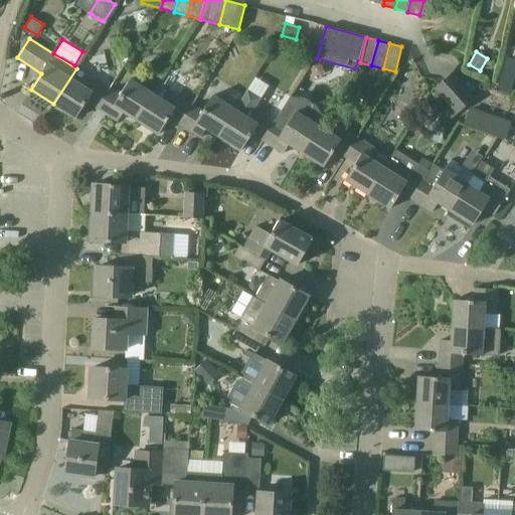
[(76,68),(53,104),(76,119),(87,102),(97,109),(109,90),(76,68)]
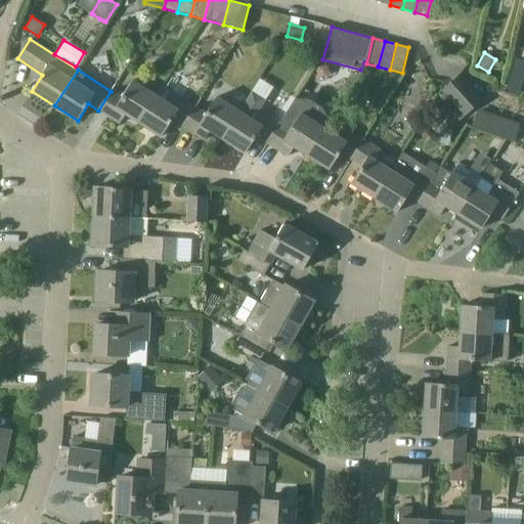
[(443,91),(466,116),(484,99),(462,75),(443,91)]
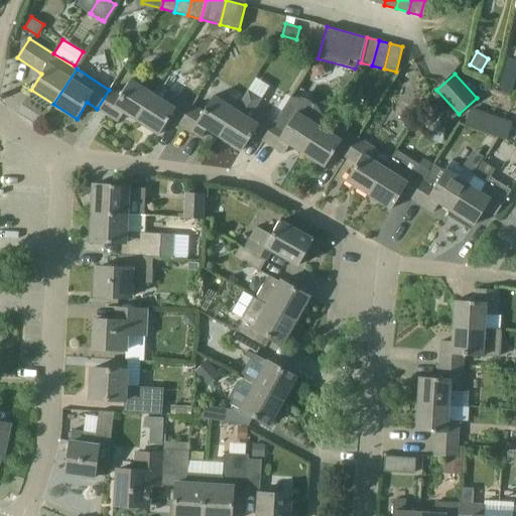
[(120,96),(109,90),(97,109),(118,122),(124,113),(136,120),(153,94),(130,79),(120,96)]
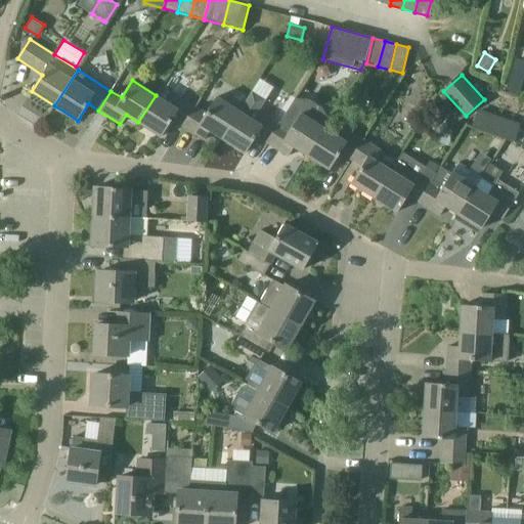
[(253,91),(239,112),(223,138),(246,154),(257,136),(267,143),(279,124),(259,111),(266,99),(253,91)]
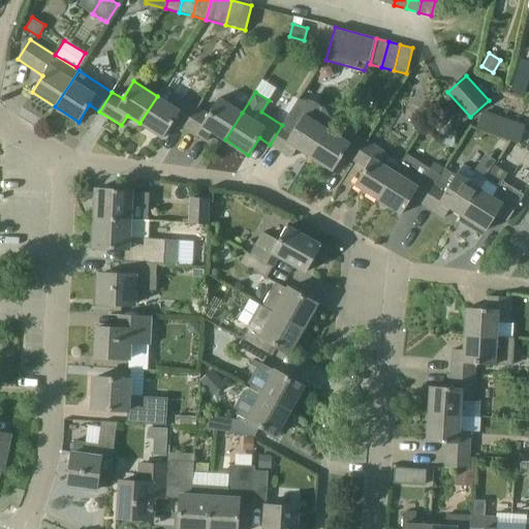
[(169,104),(157,96),(139,123),(163,138),(174,121),(185,128),(197,109),(176,95),(169,104)]
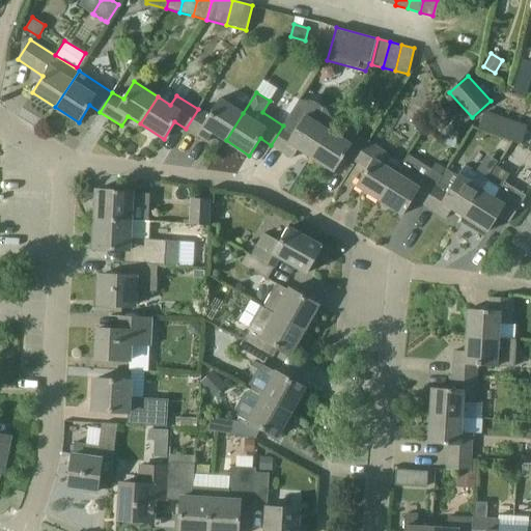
[(208,115),(198,109),(186,129),(197,135),(207,142),(213,133),(226,140),(243,113),(220,98),(208,115)]
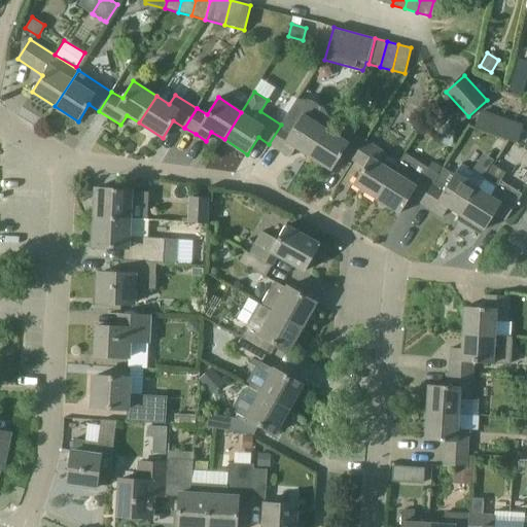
[(461,121),(467,116),(461,109),(455,114),(461,121)]
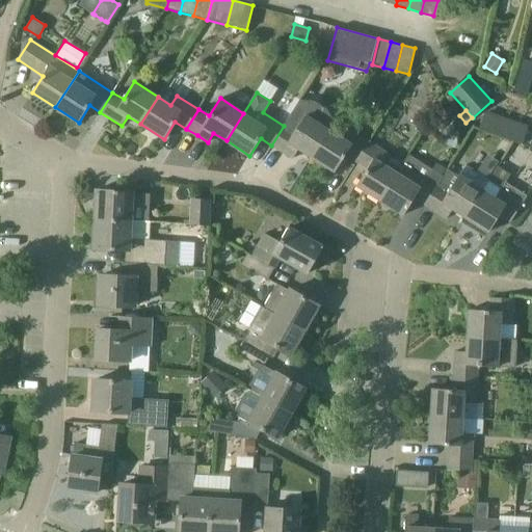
[(288,120),(284,126),(271,145),(283,152),(293,159),(299,150),(312,157),(329,130),(306,114),(298,126),(288,120)]
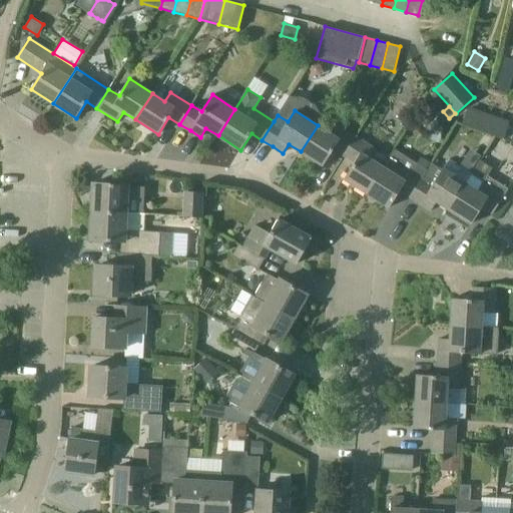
[(509,123),(467,110),(462,127),(503,141),(509,123)]
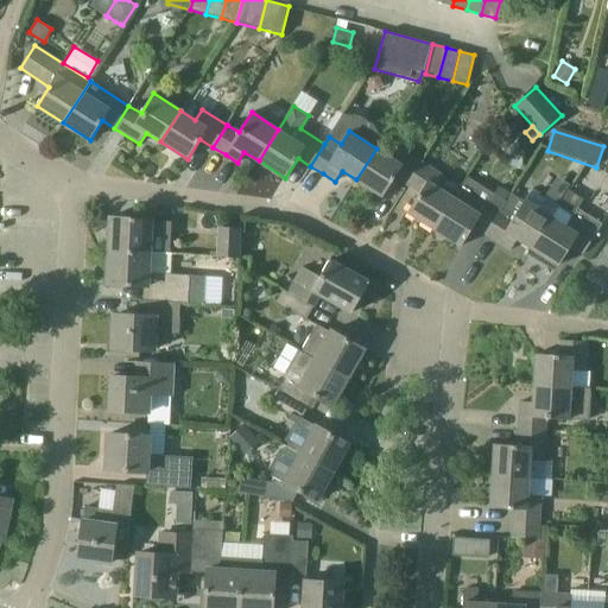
[(377,149),(356,179),(382,197),(396,177),(407,185),(422,162),(397,146),(390,157),(377,149)]
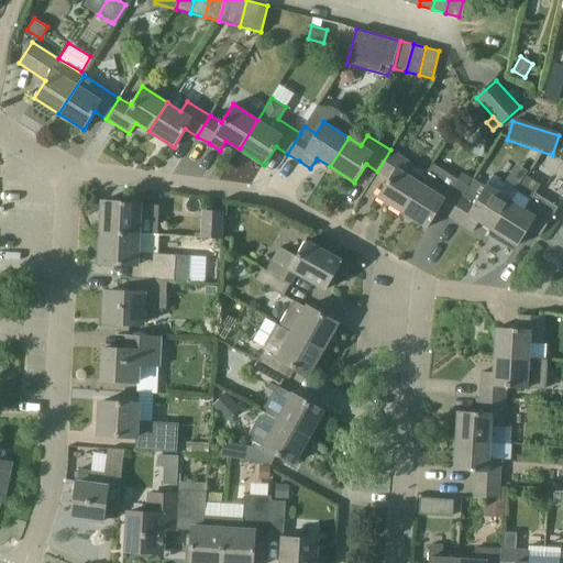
[(183,163),(203,174),(217,150),(195,139),(183,163)]
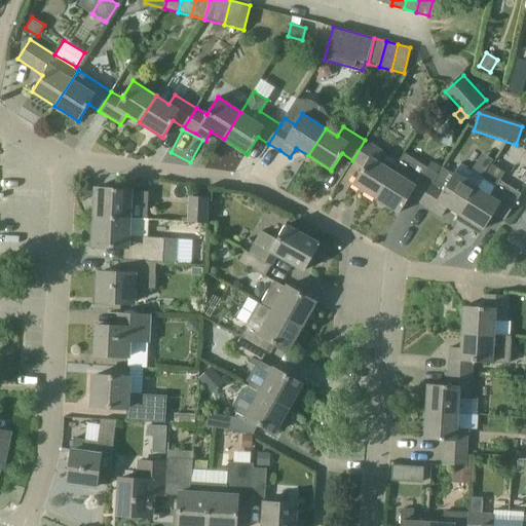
[(365,140),(352,160),(364,166),(353,184),(376,198),(393,171),(380,162),(386,154),(365,140)]
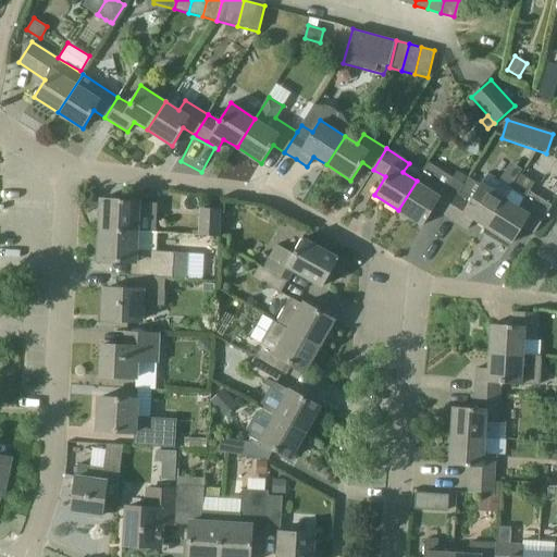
[(428,164),(417,181),(398,210),(422,225),(434,207),(445,214),(458,194),(447,186),(452,180),(428,164)]
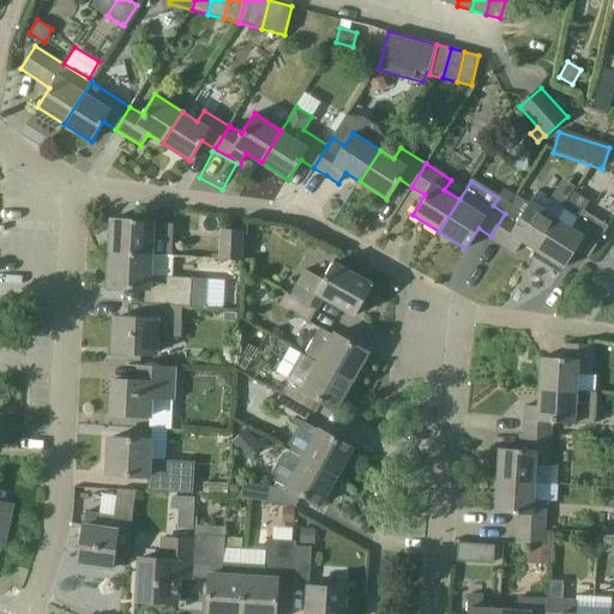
[(505,214),(491,236),(516,252),(523,241),(537,251),(564,209),(536,192),(518,222),(505,214)]
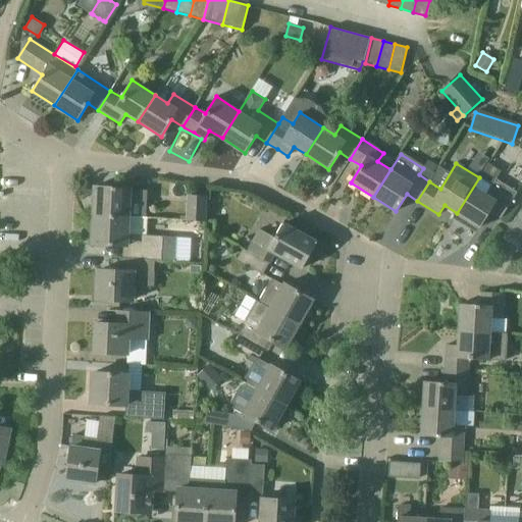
[(479,177),(457,213),(479,227),(490,211),(502,218),(514,199),(517,193),(498,179),(493,187),(479,177)]
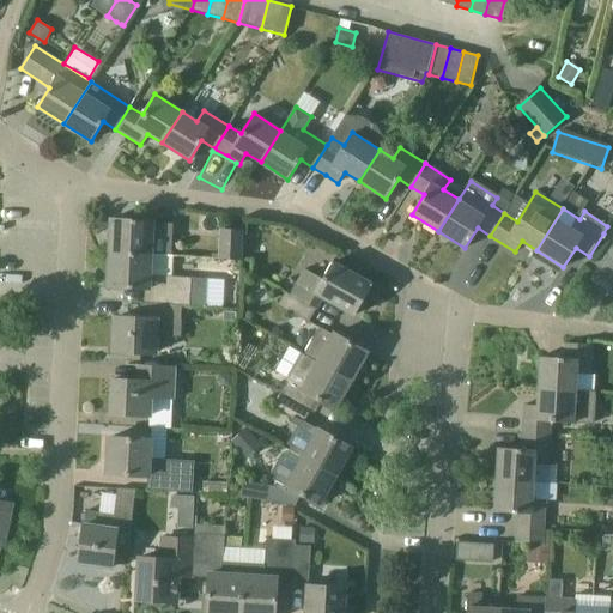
[(110,253),(151,255),(152,238),(173,240),(174,224),(152,223),(153,222),(111,219),(110,253)]
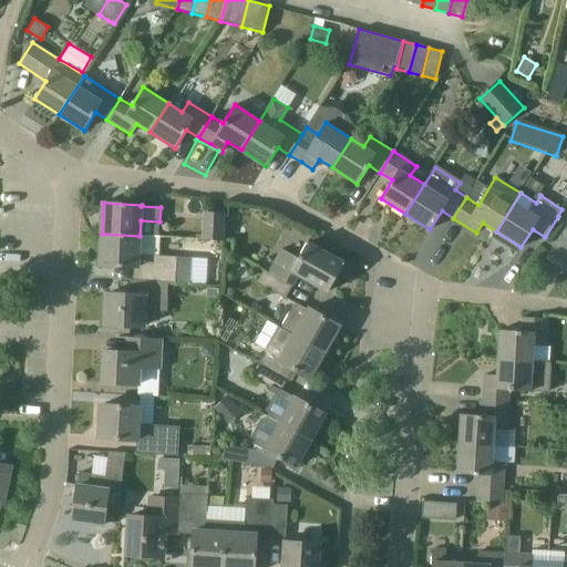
[(203,239),(222,239),(223,212),(204,210),(203,239)]
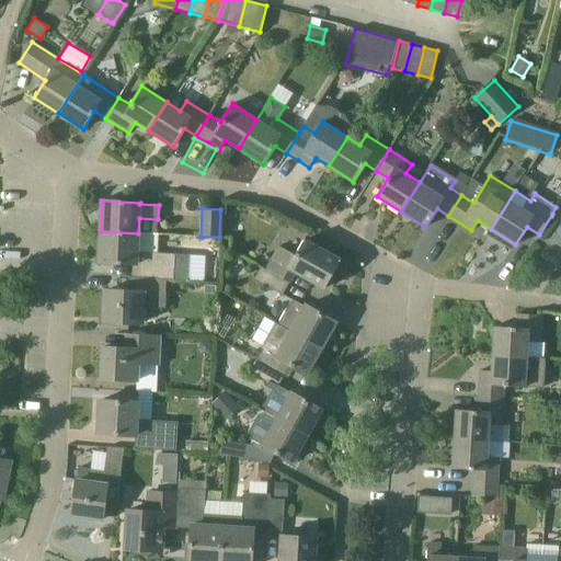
[(99,262),(121,263),(141,264),(140,277),(168,277),(167,279),(187,281),(189,255),(137,252),(138,233),(101,231),(99,262)]
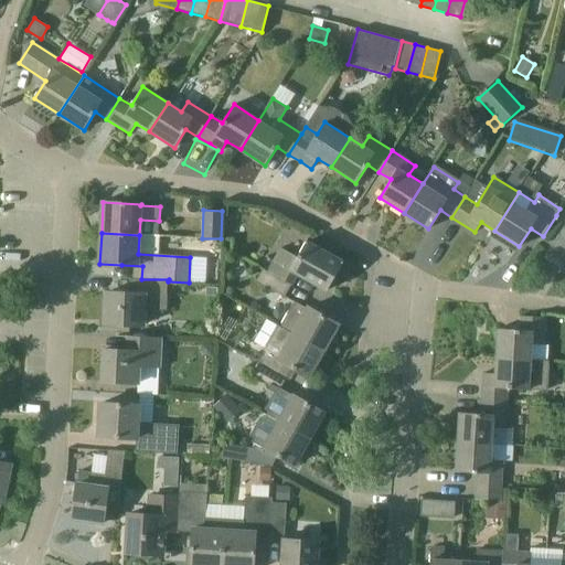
[(281,248),(275,260),(267,273),(290,286),(297,274),(327,290),(343,262),(308,242),(298,257),(281,248)]
